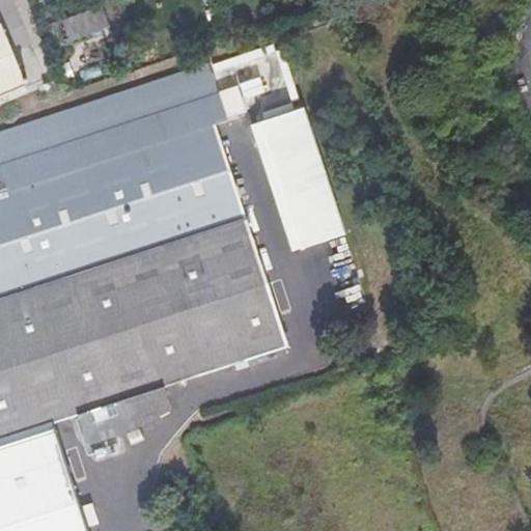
[(101,6),(62,21),(71,40),(108,26),(101,6)]
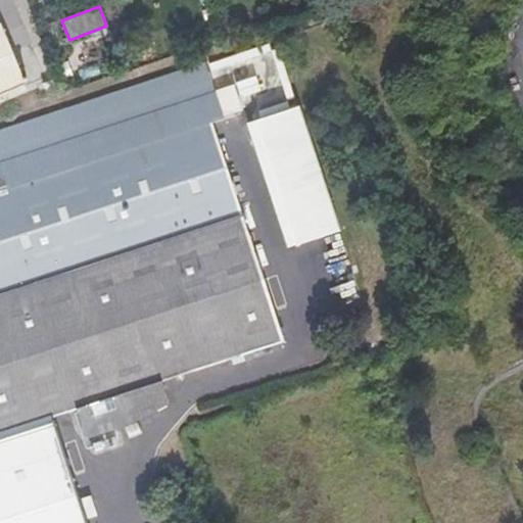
[(0,91),(24,82),(0,26),(0,91)]
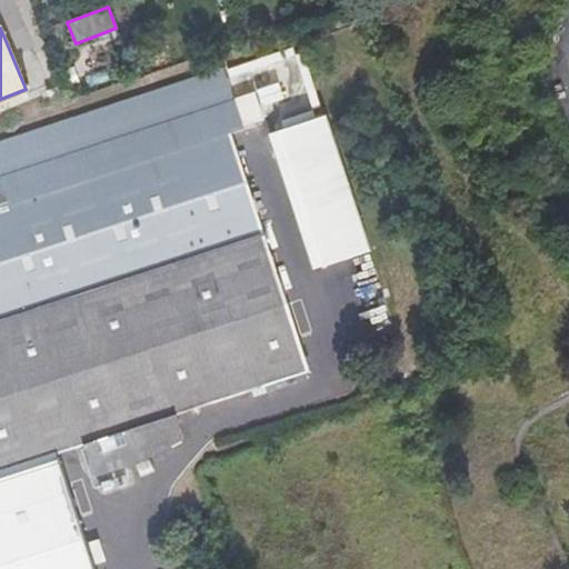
[(182,438),(175,415),(309,372),(232,132),(245,129),(236,99),(225,67),(0,139),(0,471),(59,452),(83,445),(93,476),(140,459),(182,438)]
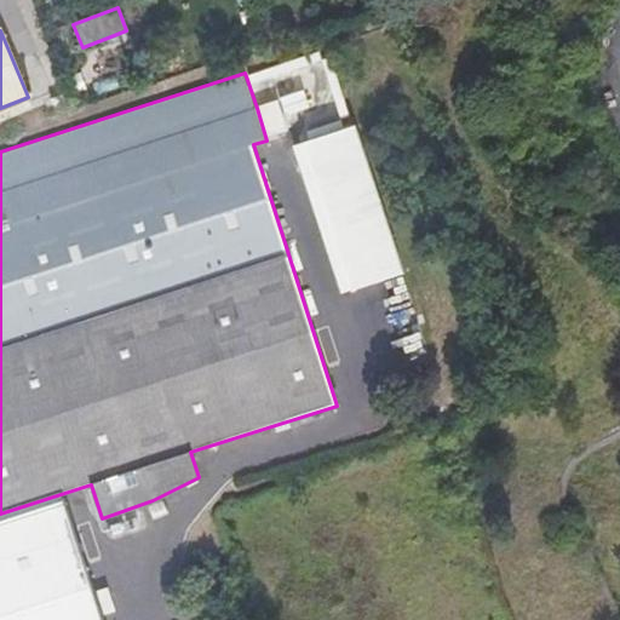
[(257,108),(267,141),(297,131),(287,98),(257,108)]
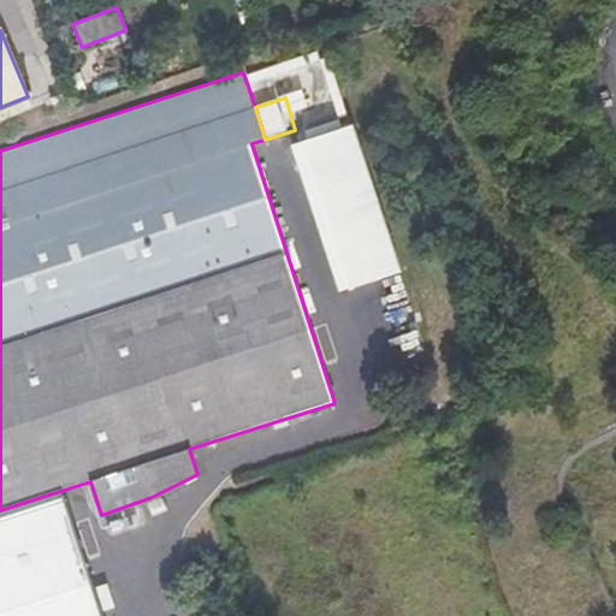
[(351,125),(291,144),(338,291),(400,271),(351,125)]
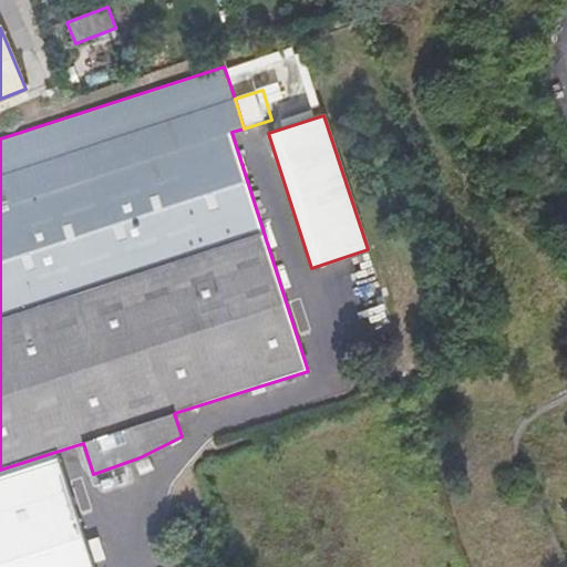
[(95,566),(59,451),(0,470),(0,566),(95,566)]
